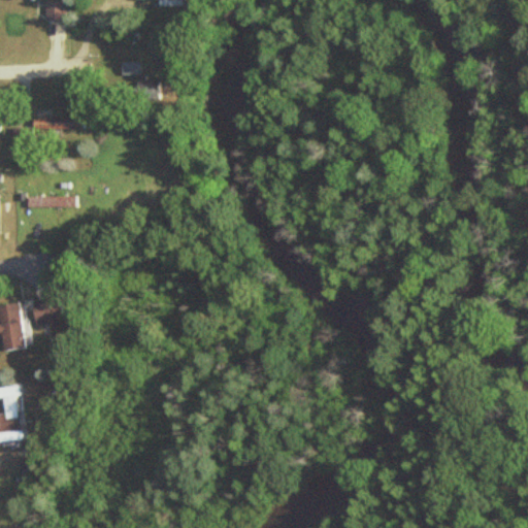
[(64,1),(44,1),(44,19),(64,19),(64,1)]
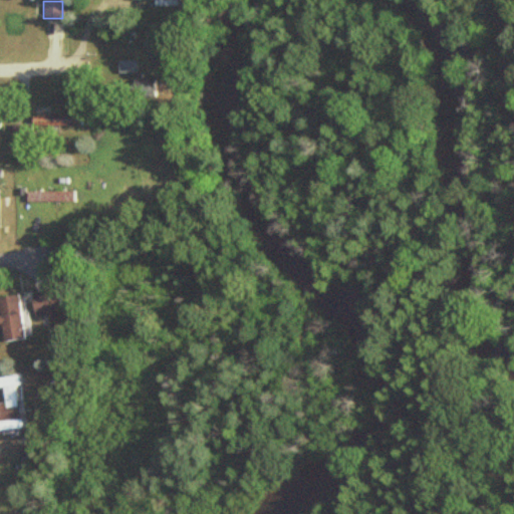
[(82,114),(31,114),(31,126),(82,126),(82,114)]
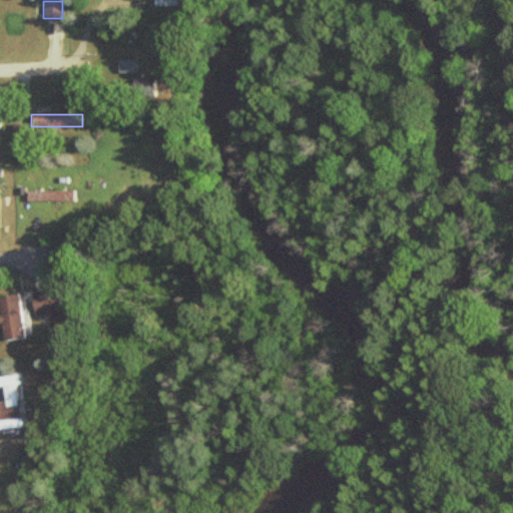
[(31,294),(31,314),(56,314),(56,294),(31,294)]
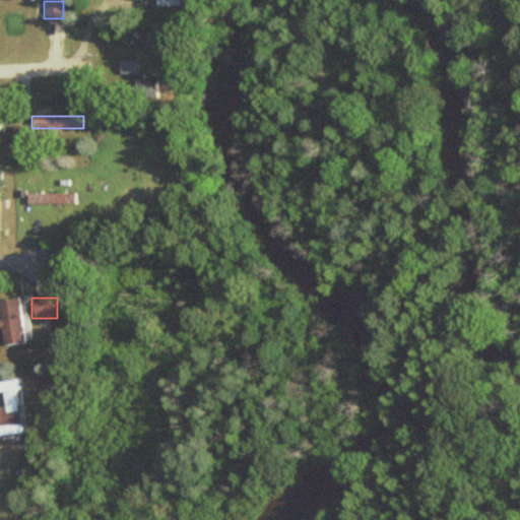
[(0,300),(0,333),(1,343),(21,341),(17,299),(0,300)]
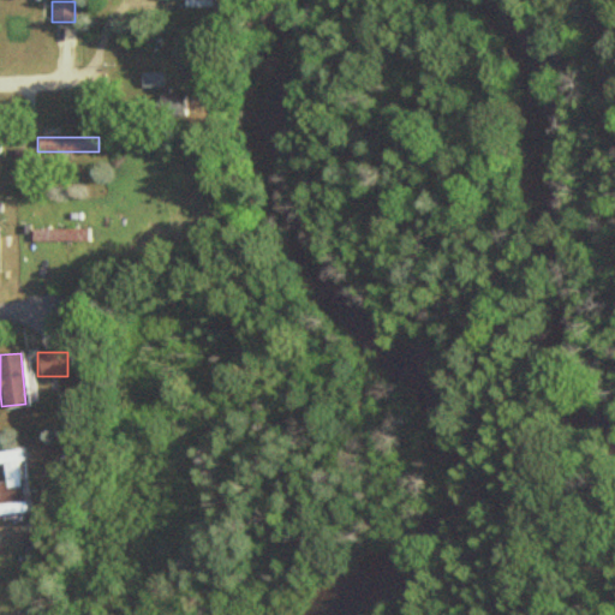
[(0,452),(0,463),(18,461),(17,451),(0,452)]
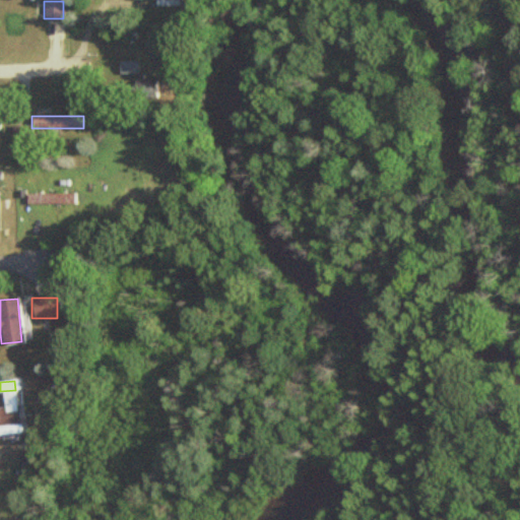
[(0,427),(18,423),(14,405),(0,408),(0,427)]
